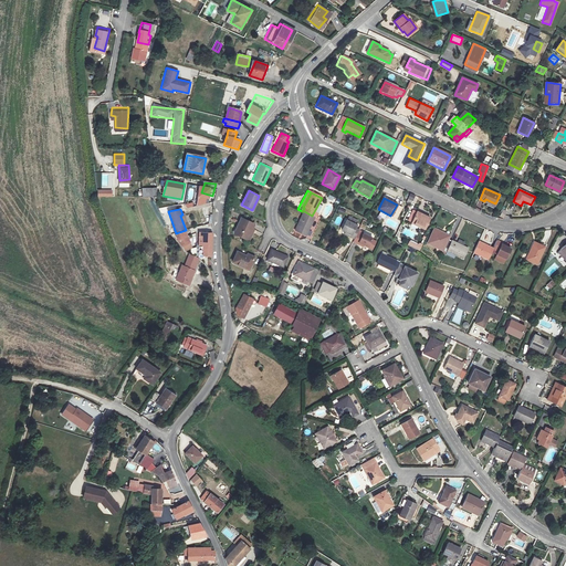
[(312,216),(304,211),(294,230),(304,236),(314,217),(312,216)]
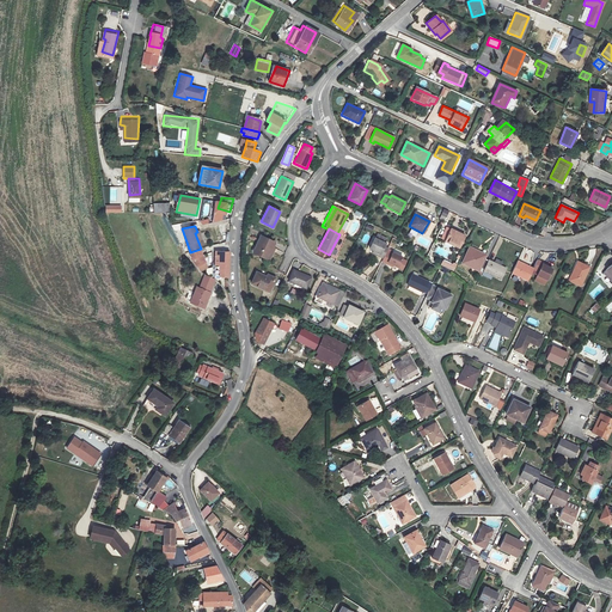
[(464,234),(451,228),(444,244),(451,248),(452,245),(458,248),(464,234)]
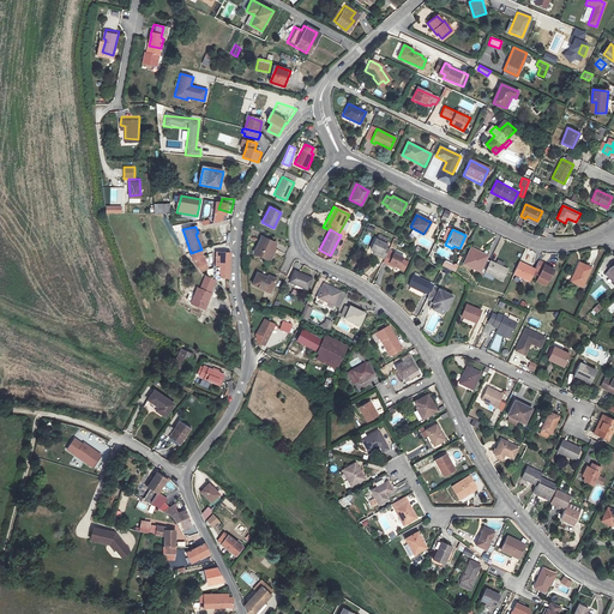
[(276,244),(262,236),(253,253),(264,259),(263,259),(268,262),(275,248),(274,248),(276,244)]
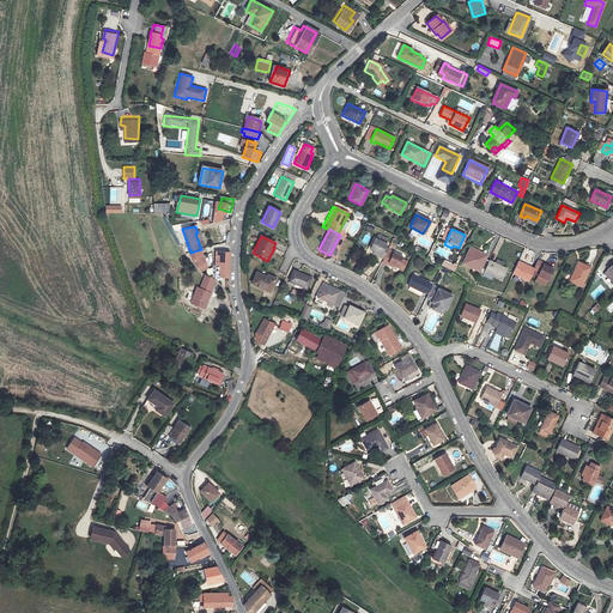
[(372,237),(368,248),(372,252),(372,253),(381,258),(386,248),(382,246),(383,243),(372,237)]
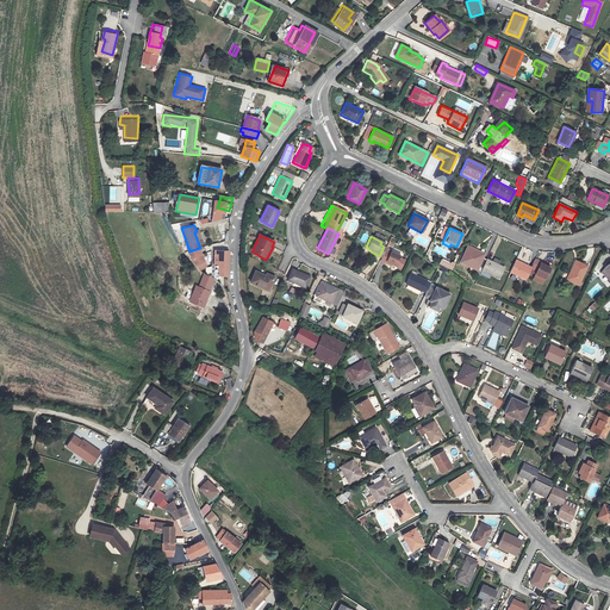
[(468,246),(460,261),(480,271),(481,269),(486,259),(483,257),(484,253),(468,246)]
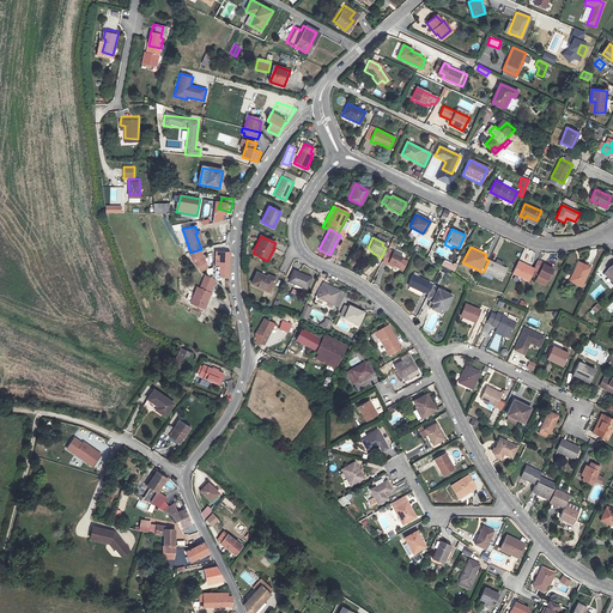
[(201,249),(190,253),(193,261),(196,267),(205,263),(201,249)]
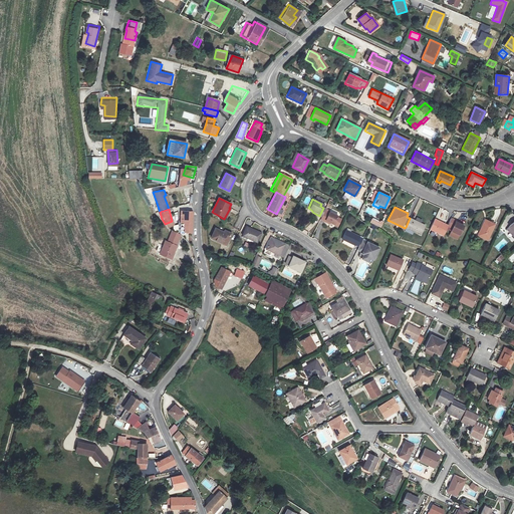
[(193,212),(182,211),(180,233),(185,234),(185,232),(192,233),(192,224),(192,220),(193,212)]
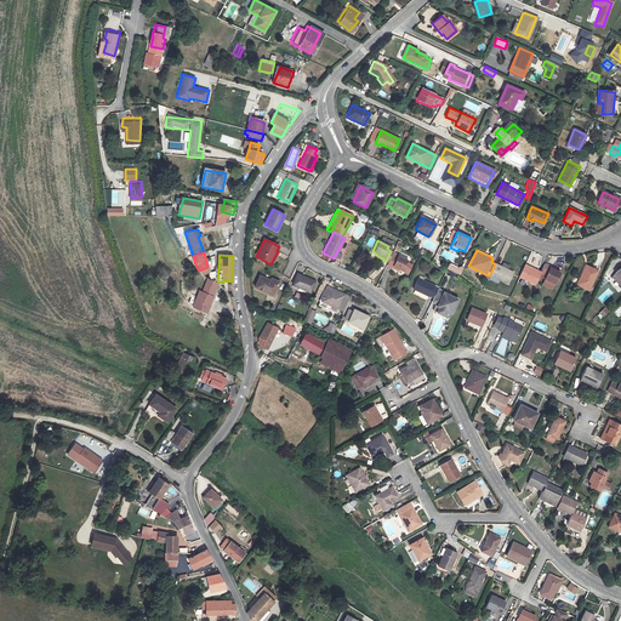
[(388,262),(387,266),(393,269),(393,267),(404,272),(409,261),(398,256),(397,257),(392,255),(388,262)]
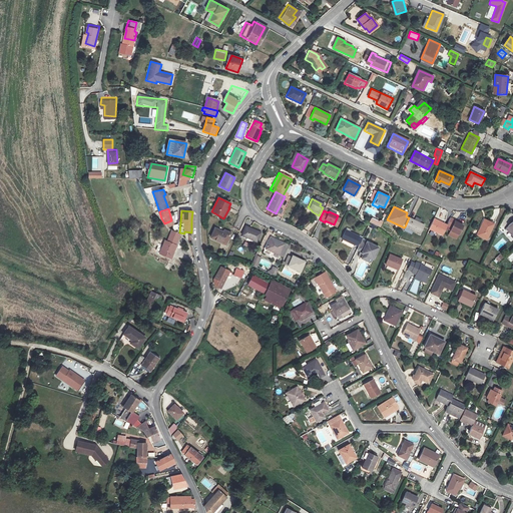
[(381,227),(383,220),(372,216),(370,223),(381,227)]
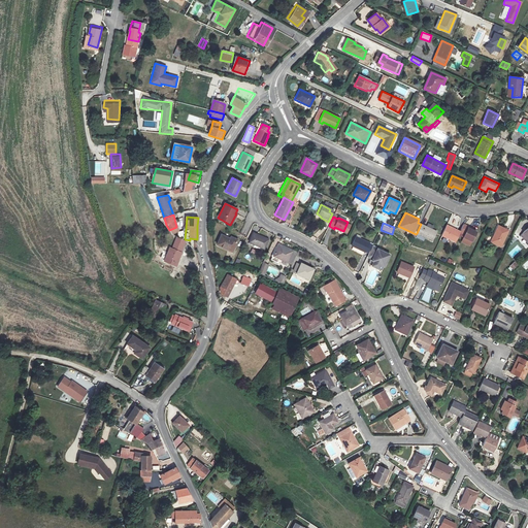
[(421,224),(417,233),(432,240),(436,231),(421,224)]
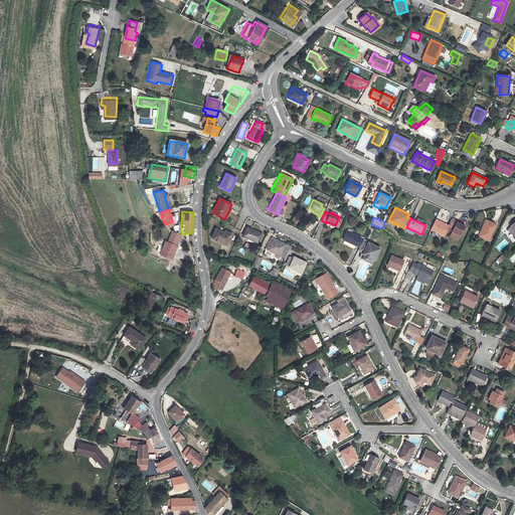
[(436,219),(431,228),(445,235),(449,226),(450,225),(436,219)]
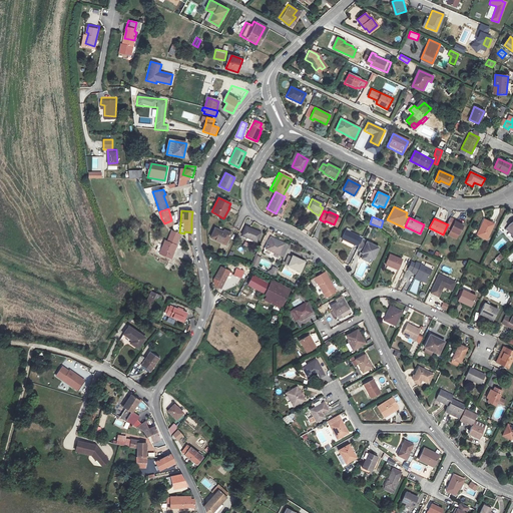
[(465,224),(451,218),(449,220),(448,224),(447,225),(453,228),(451,231),(459,235),(465,224)]
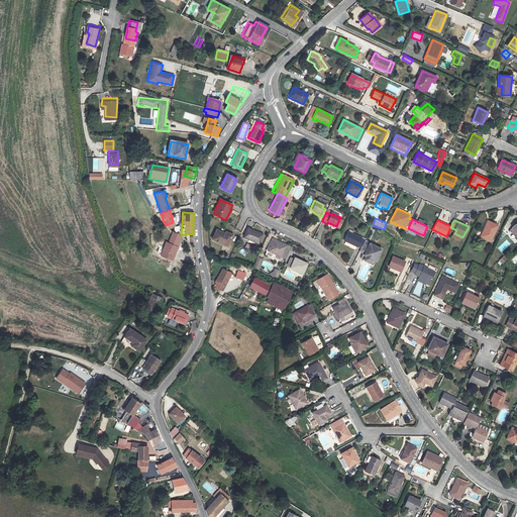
[(498,226),(488,221),(480,236),(490,241),(498,226)]
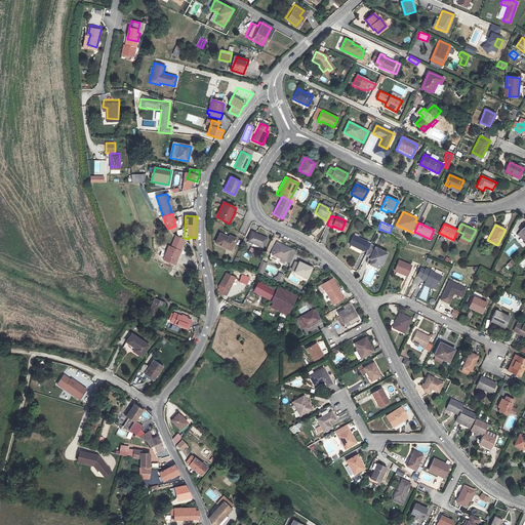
[(263,248),(266,240),(251,233),(248,241),(263,248)]
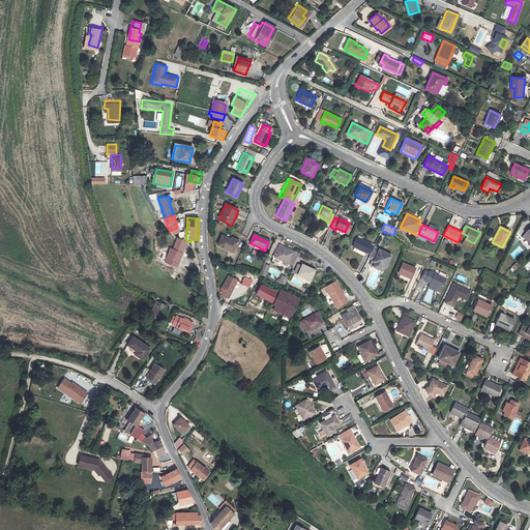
[(221,236),(216,245),(231,254),(237,241),(231,238),(230,240),(221,236)]
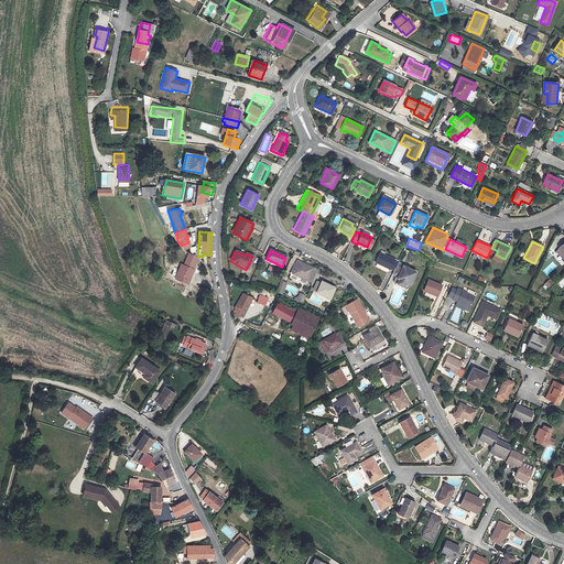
[(380,252),(376,262),(390,269),(394,270),(397,267),(398,262),(394,261),(394,260),(380,252)]
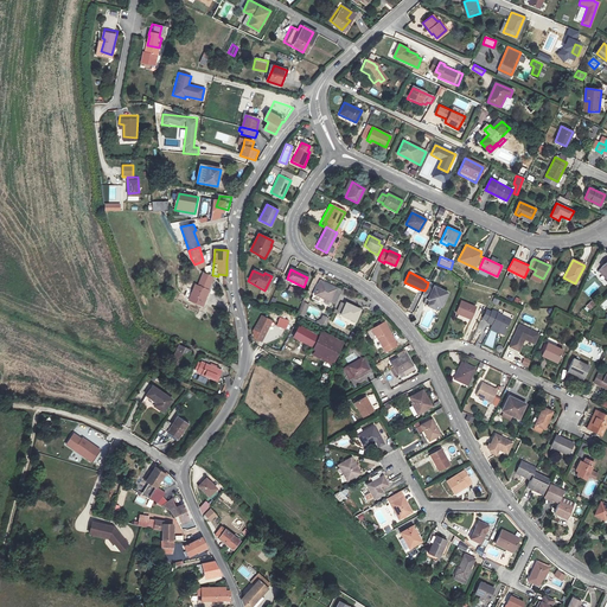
[(203,274),(200,280),(210,283),(212,278),(209,276),(203,274)]
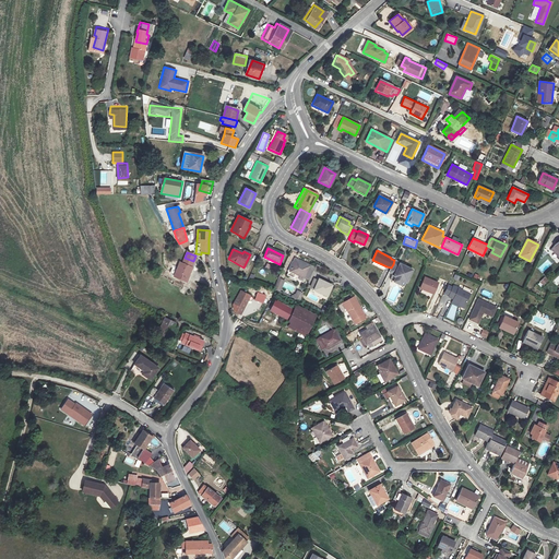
[(191,268),(193,261),(185,258),(181,264),(179,263),(174,277),(176,278),(187,283),(192,268),(191,268)]
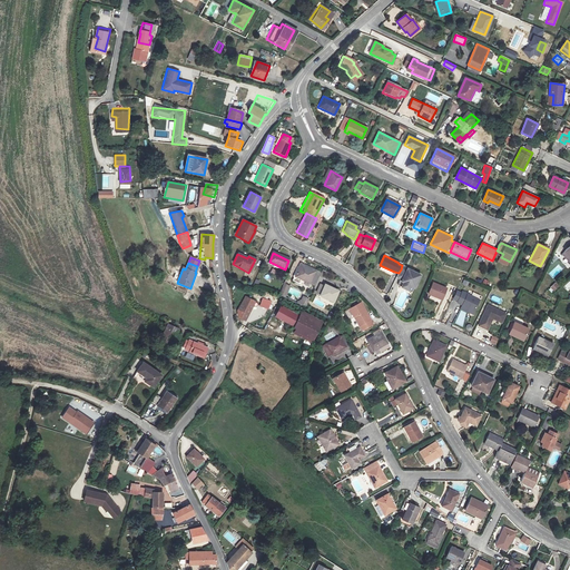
[(316,272),(301,265),(293,282),(303,285),(304,282),(311,285),(316,272)]
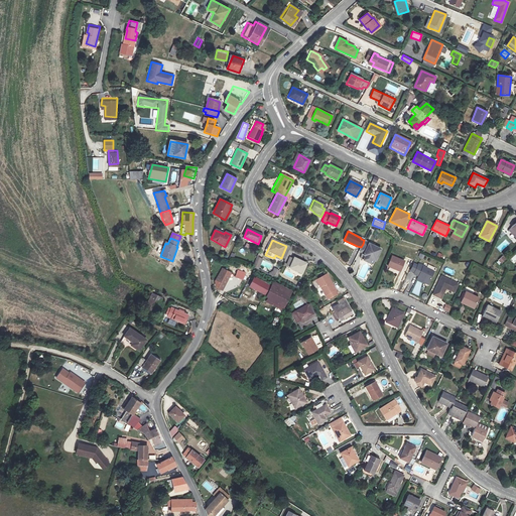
[(361,247),(359,251),(362,253),(361,254),(375,259),(379,249),(367,244),(366,245),(363,244),(361,247)]
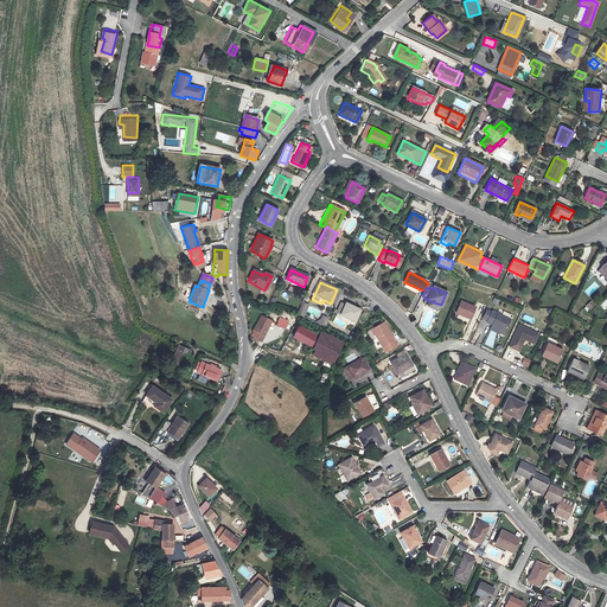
[(461,300),(455,313),(471,320),(475,307),(461,300)]
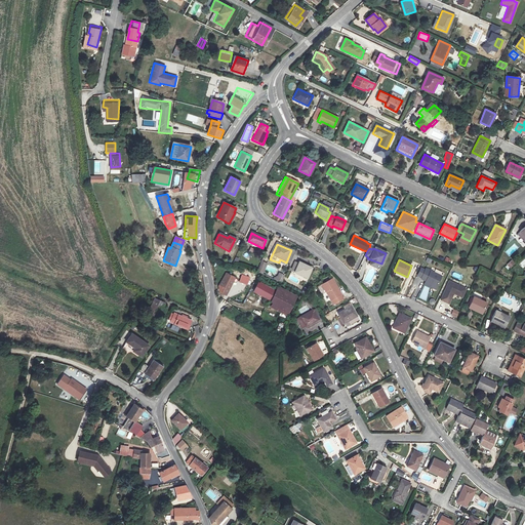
[(261,261),(257,272),(263,275),(268,264),(261,261)]
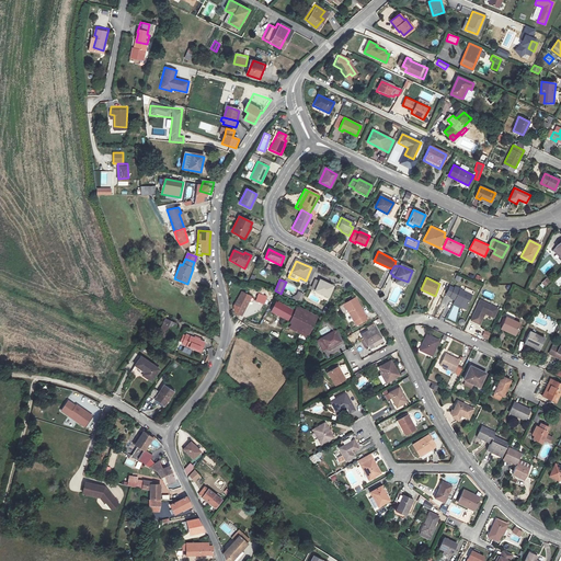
[(319,281),(313,290),(328,297),(332,286),(319,281)]
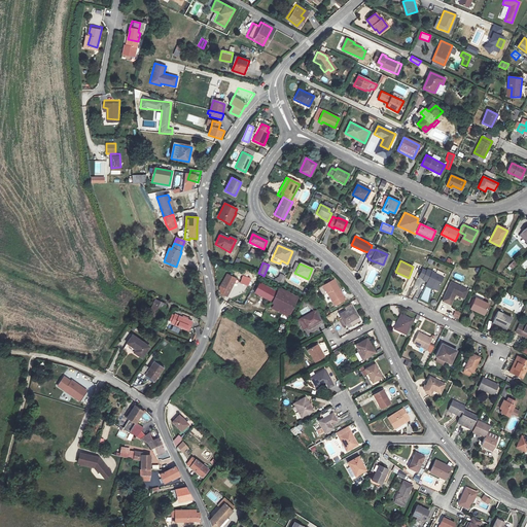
[(428,270),(423,280),(438,288),(444,277),(428,270)]
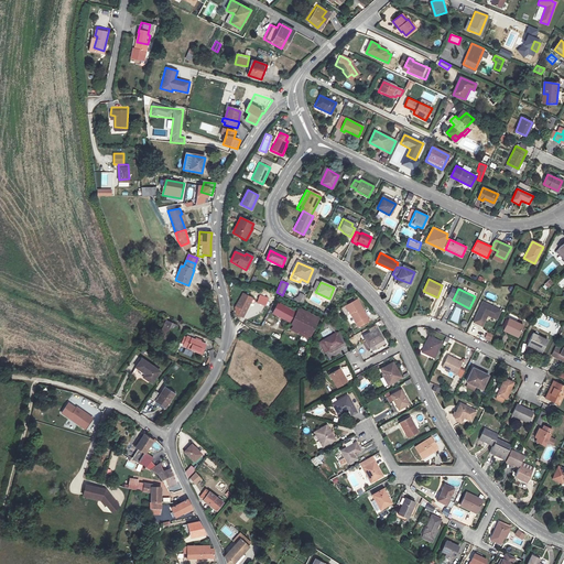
[(297,292),(294,301),(302,304),(305,295),(297,292)]
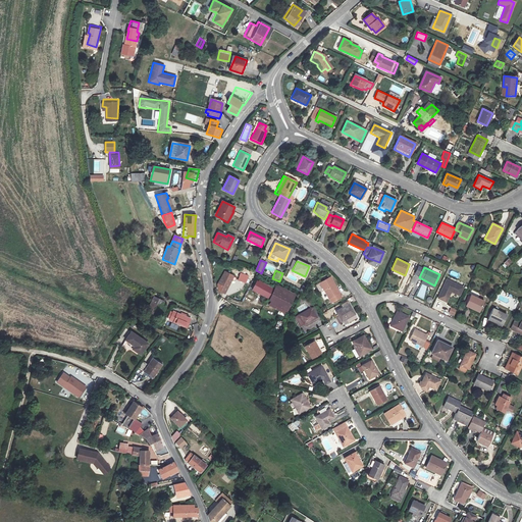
[(233,275),(225,271),(218,283),(219,290),(224,293),(233,275)]
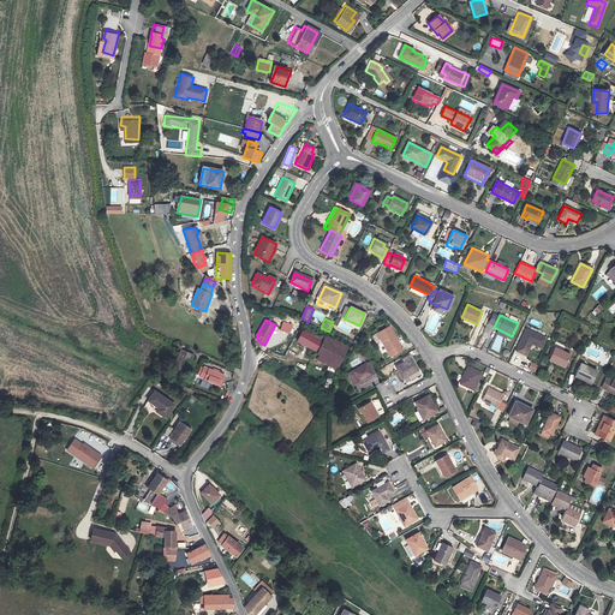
[(292,324),(284,322),(281,329),(290,333),(292,324)]
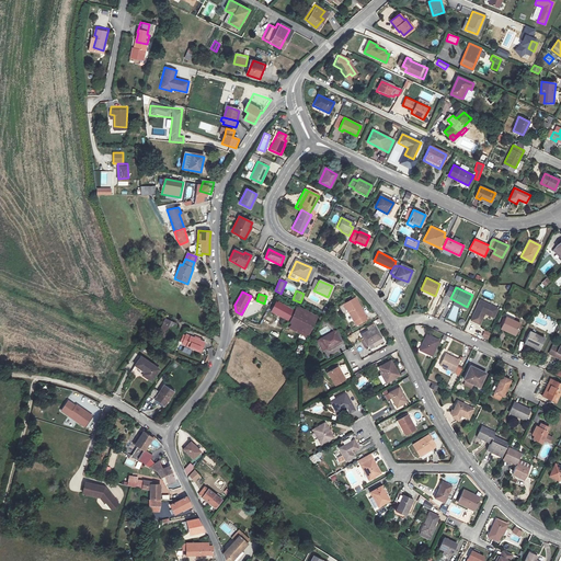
[(355,297),(343,304),(353,321),(355,324),(366,319),(364,316),(355,297)]
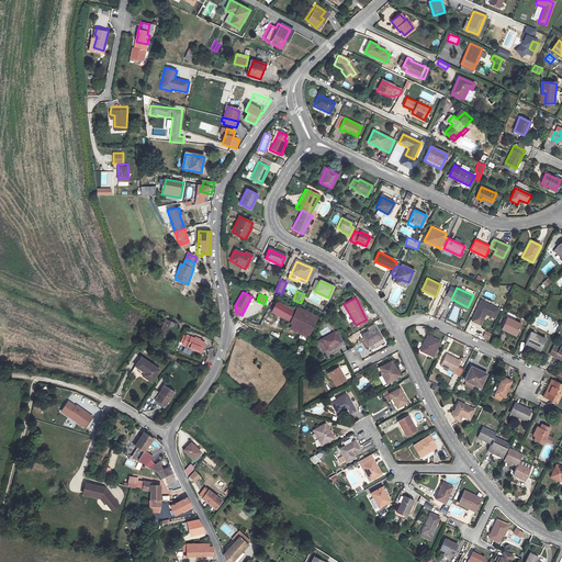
[(499,310),(481,301),(471,321),(475,323),(476,321),(481,323),(485,314),(495,318),(499,310)]
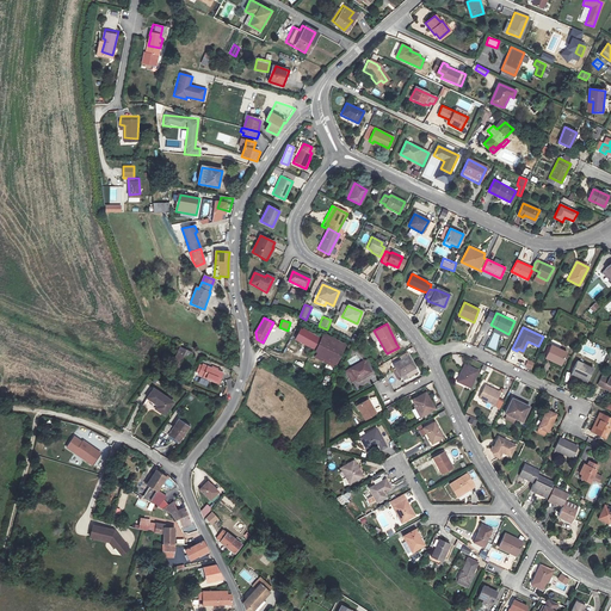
[(302,328),(296,340),(314,350),(320,338),(302,328)]
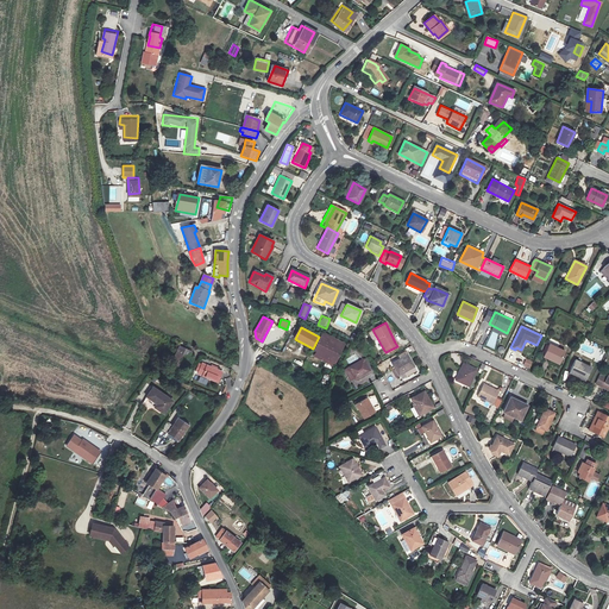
[(313,349),(309,355),(333,366),(344,344),(322,331),(319,337),(313,349)]
